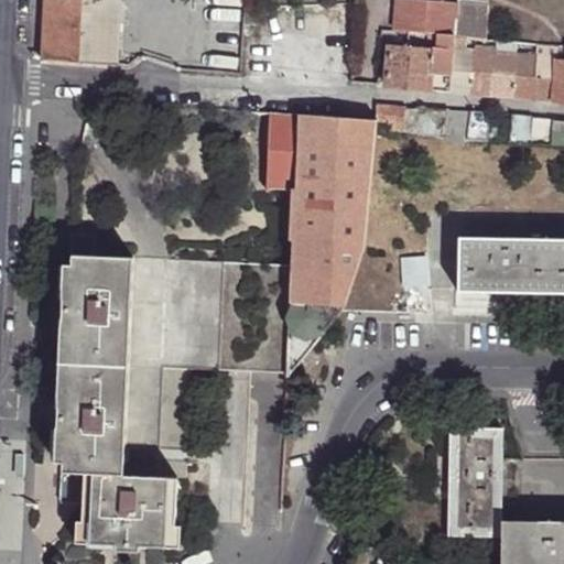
[(42,0),(41,61),(114,66),(116,0),(42,0)]
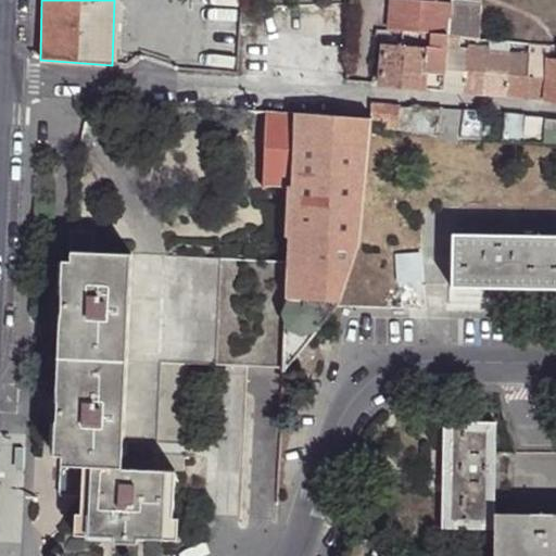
[(409,0),(383,0),(381,34),(439,36),(443,36),(446,3),(409,0)]
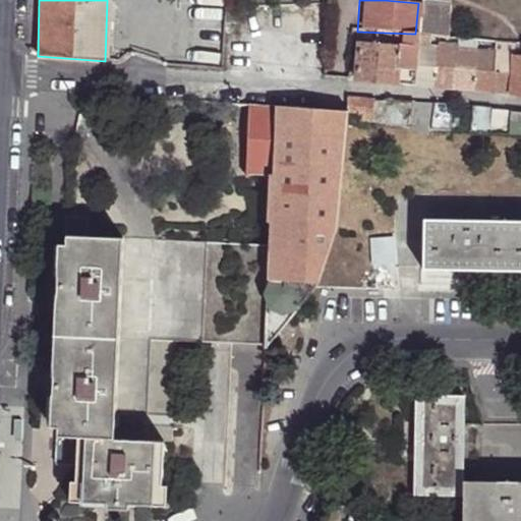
[(420,35),(415,34),(411,34),(410,47),(419,48),(420,35)]
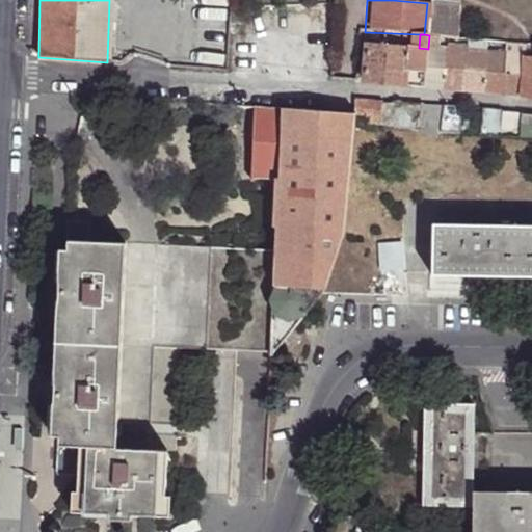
[(428,49),(440,49),(441,36),(429,35),(428,49)]
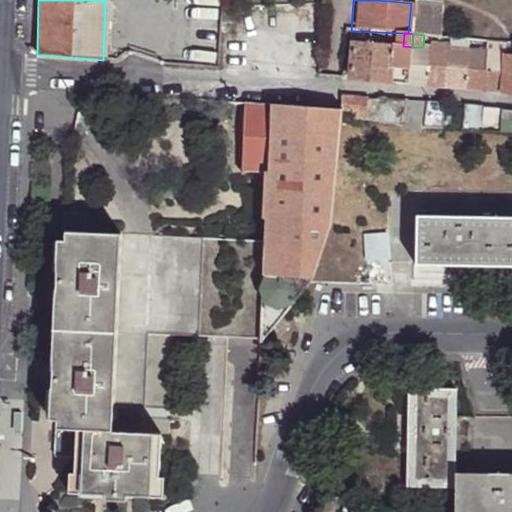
[(353,42),(351,79),(371,81),(373,43),(353,42)]
